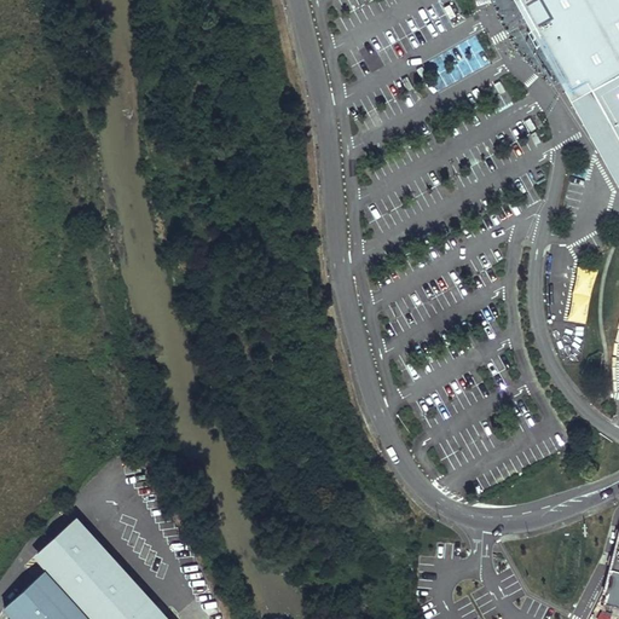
[(548,61),(571,102),(591,90),(586,82),(571,91),(548,51),(563,41),(541,0),(508,0),(512,4),(514,1),(539,46),(536,48),(544,63),(548,61)]
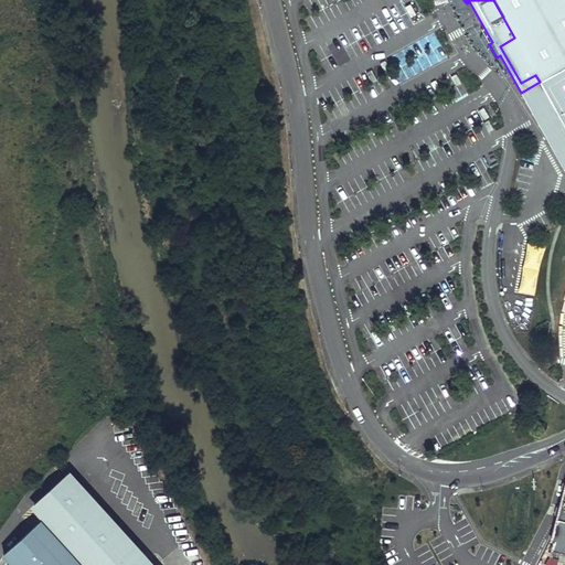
[(564,67),(564,0),(493,0),(514,38),(500,46),(521,83),(535,75),(540,82),(564,67)]
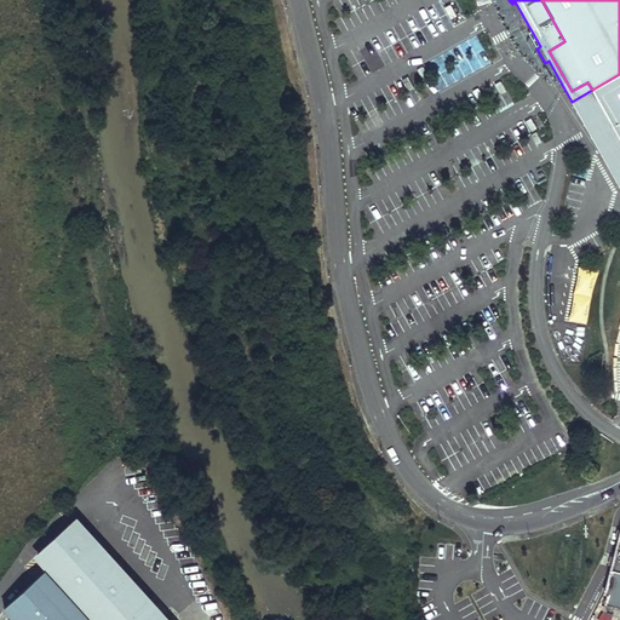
[(619,74),(592,90),(619,137),(619,74)]
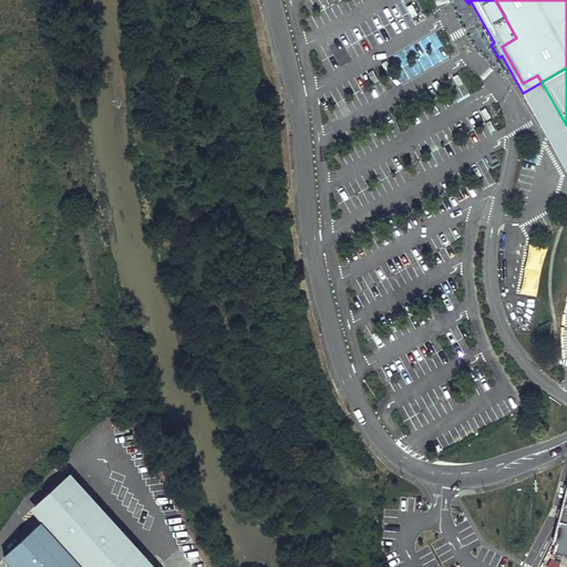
[(566,125),(542,82),(523,93),(566,171),(566,125)]
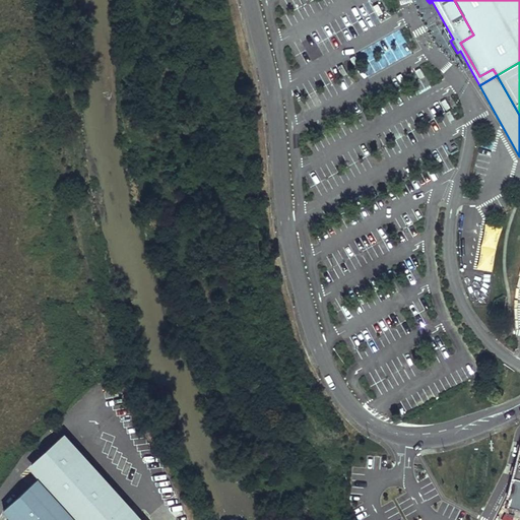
[(492,271),(499,224),(483,222),(475,269),(492,271)]
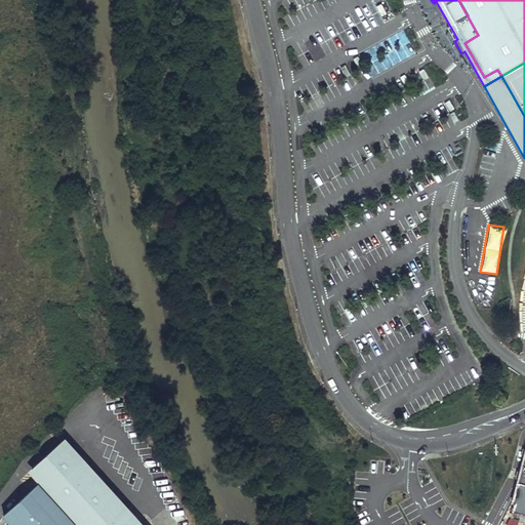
[(140,524),(64,439),(32,468),(42,479),(4,515),(12,524),(140,524)]
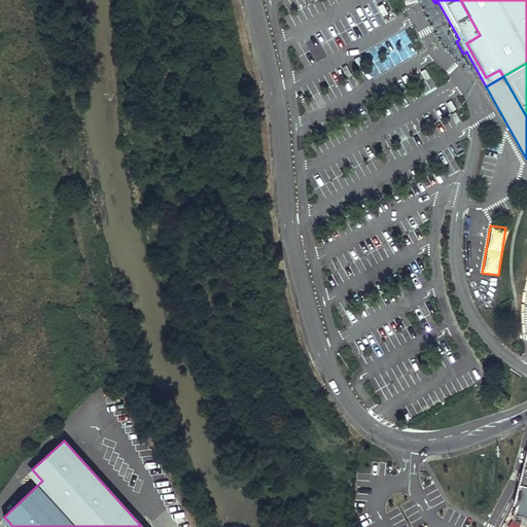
[(510,511),(510,512),(526,516),(526,445),(526,451),(523,460),(520,473),(517,483),(510,511)]
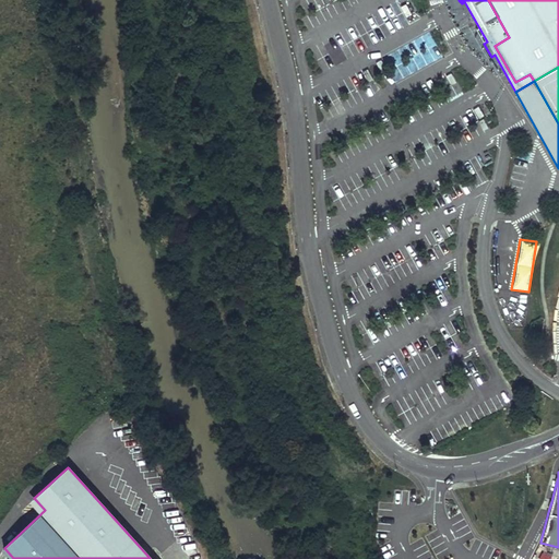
[(558,547),(540,543),(538,551),(544,554),(545,549),(551,550),(550,555),(558,556),(558,547)]
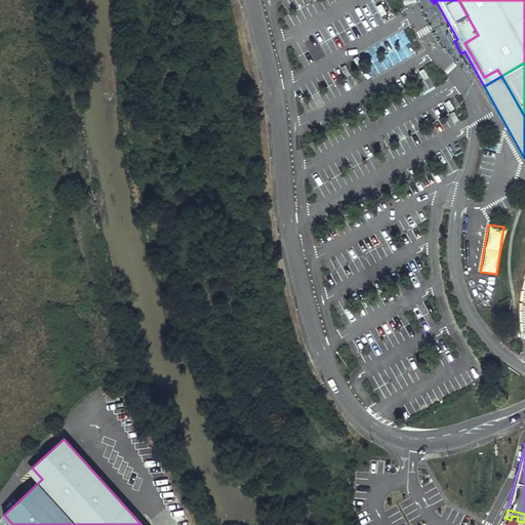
All buildings are outlined.
